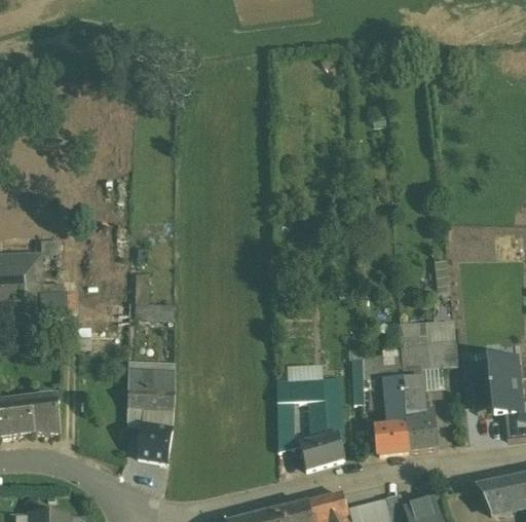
[(0,256),(0,306),(41,305),(42,305),(42,298),(40,255),(0,256)]
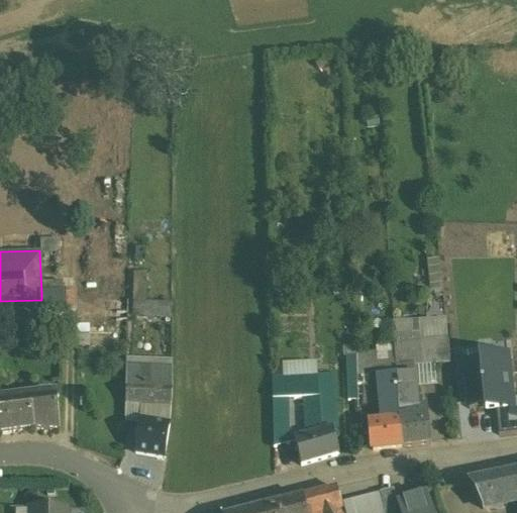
[(145,272),(135,271),(134,282),(145,282),(145,272)]
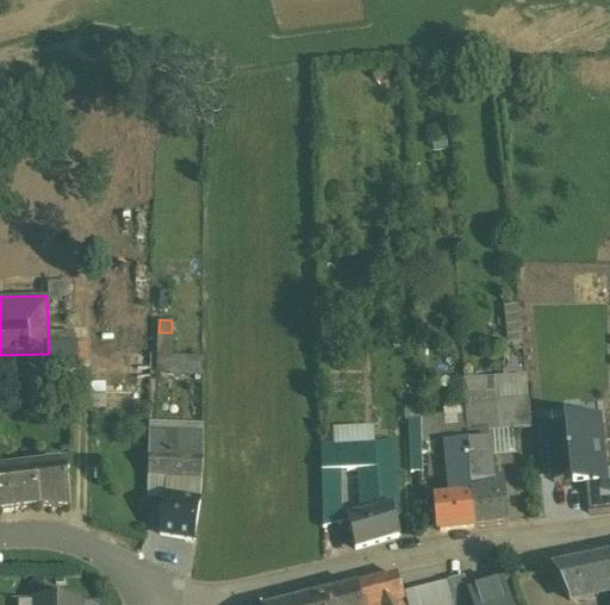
[(172,332),(159,332),(159,353),(170,354),(172,332)]
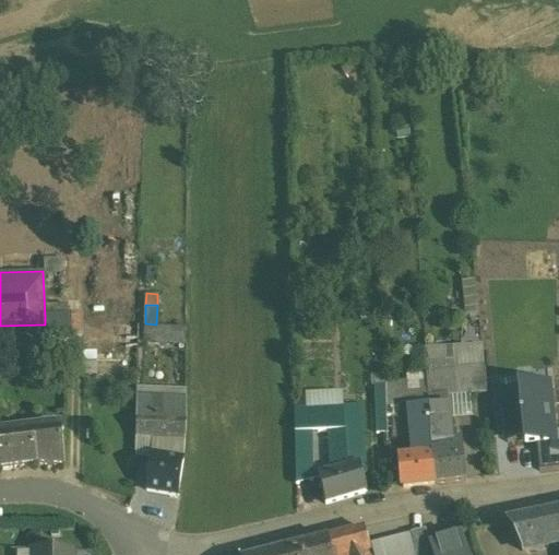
[(67,316),(45,317),(45,325),(44,325),(44,332),(68,331),(67,316)]
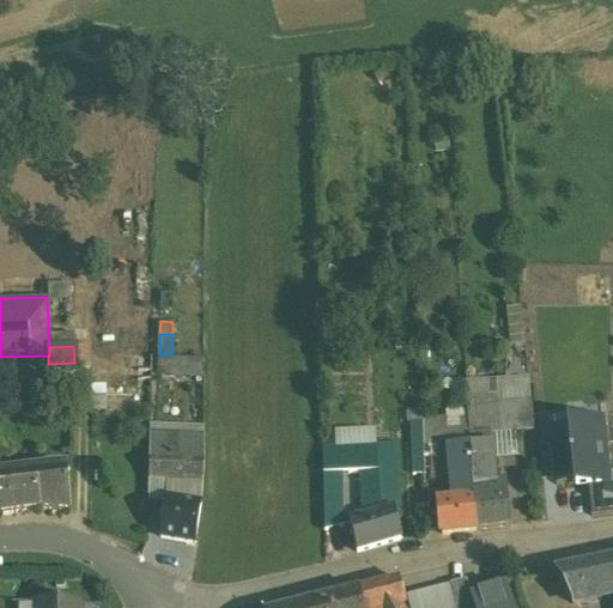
[(465,378),(467,405),(484,405),(486,429),(533,426),(528,374),(465,378)]
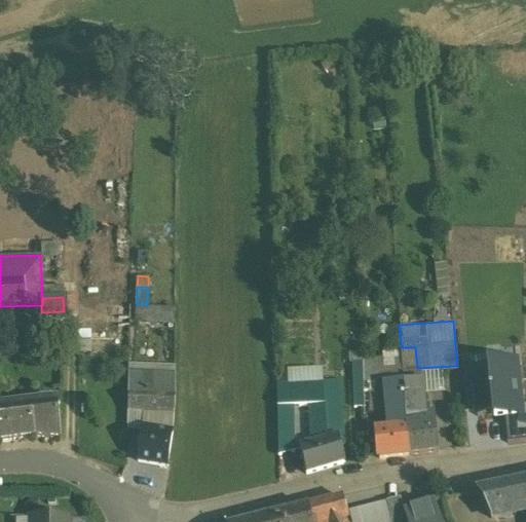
[(401,347),(382,349),(383,356),(383,366),(402,365),(401,347)]
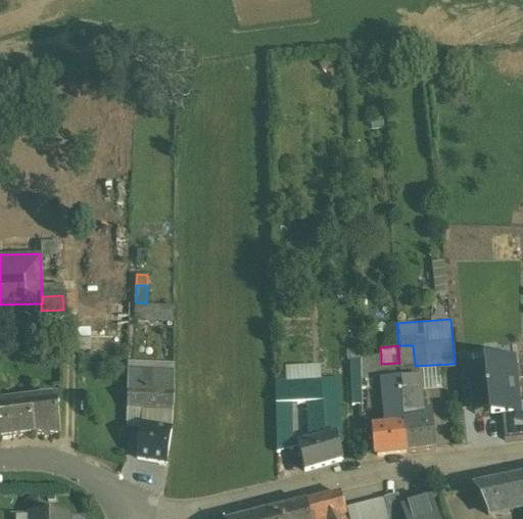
[(413,345),(398,345),(399,363),(399,367),(415,366),(413,345)]
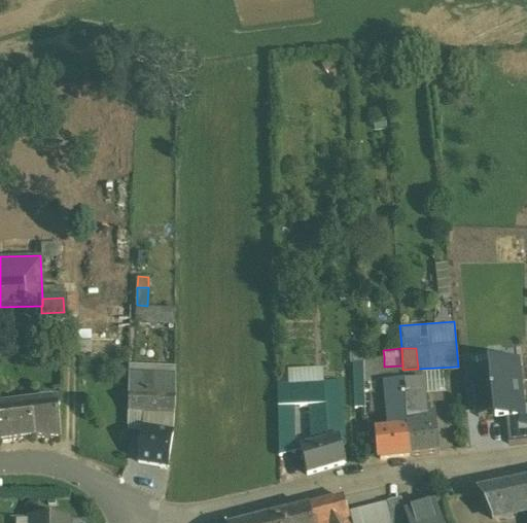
[(384,356),(362,356),(362,359),(363,389),(364,404),(354,405),(355,413),(386,409),(384,382),(384,356)]
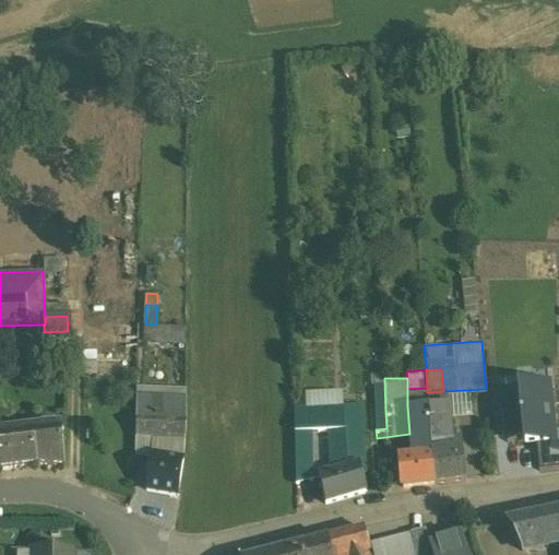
[(551,426),(548,380),(519,384),(519,389),(502,390),(507,437),(524,436),(524,441),(536,440),(552,439),(551,426)]
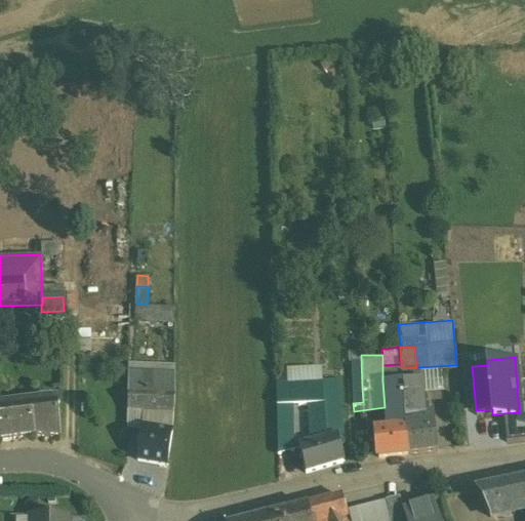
[(361,358),(352,359),(353,403),(363,402),(362,388),(361,358)]
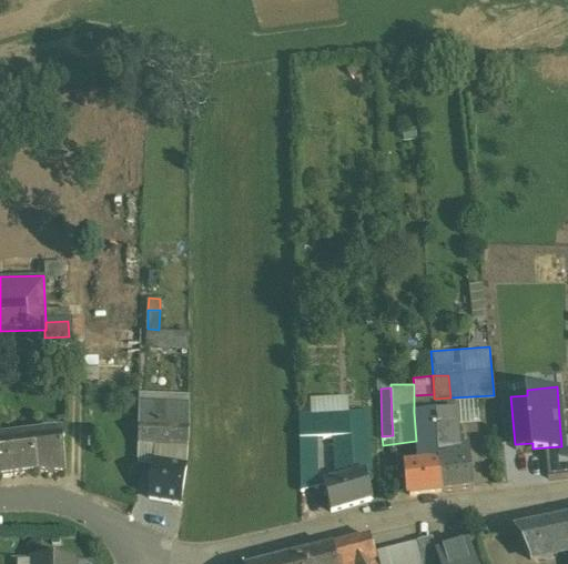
[(188,401),(139,400),(138,441),(186,442),(189,421),(188,401)]
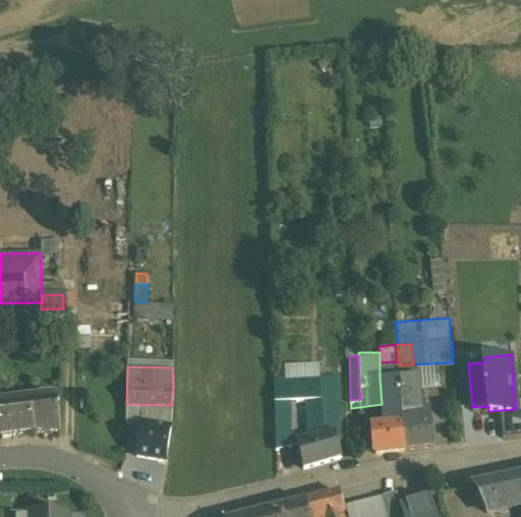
[(336,374),(274,377),(275,399),(290,399),(305,398),(322,398),(324,433),(334,431),(340,431),(339,413),(336,374)]
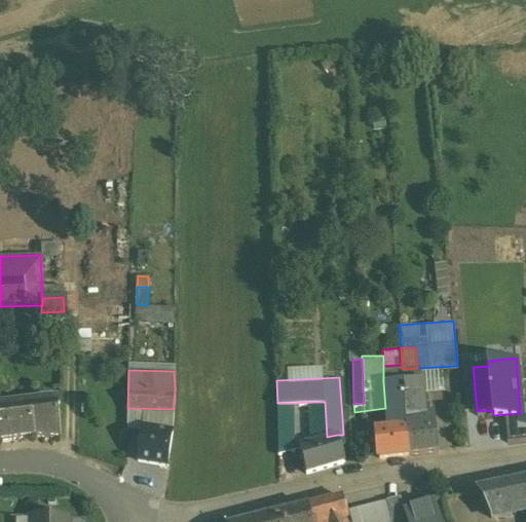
[(403,380),(404,392),(406,424),(423,422),(421,379),(403,380)]
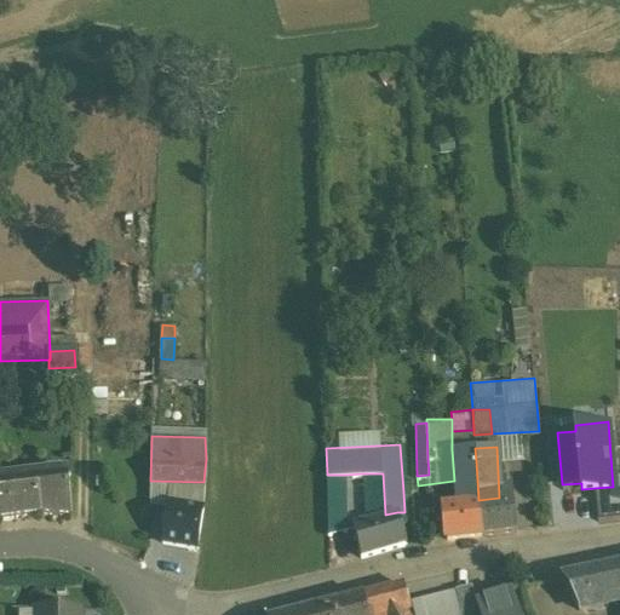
[(475,448),(452,449),(454,481),(457,503),(478,500),(476,461),(475,448)]
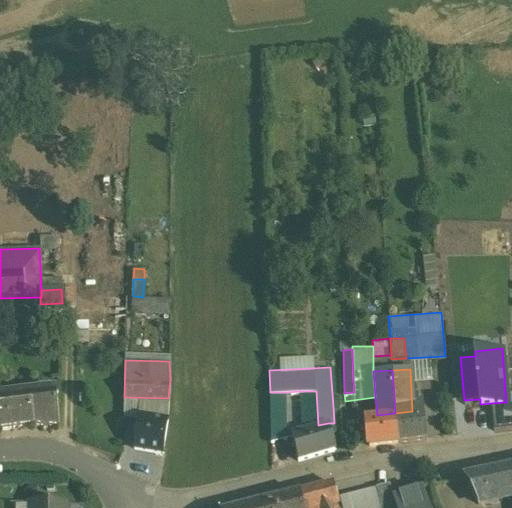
[(56,389),(30,392),(32,422),(59,425),(56,389)]
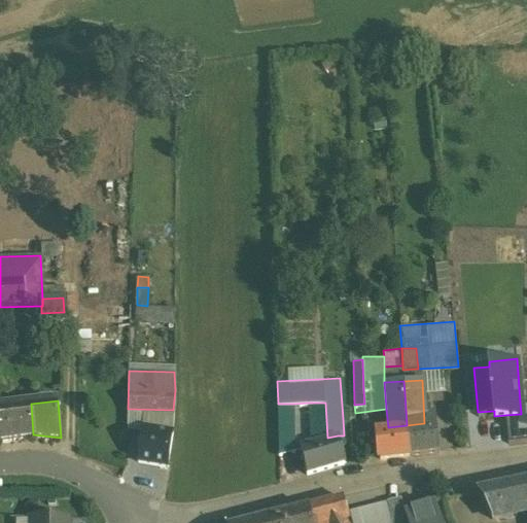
[(505,415),(507,440),(526,438),(526,401),(520,402),(521,414),(505,415)]
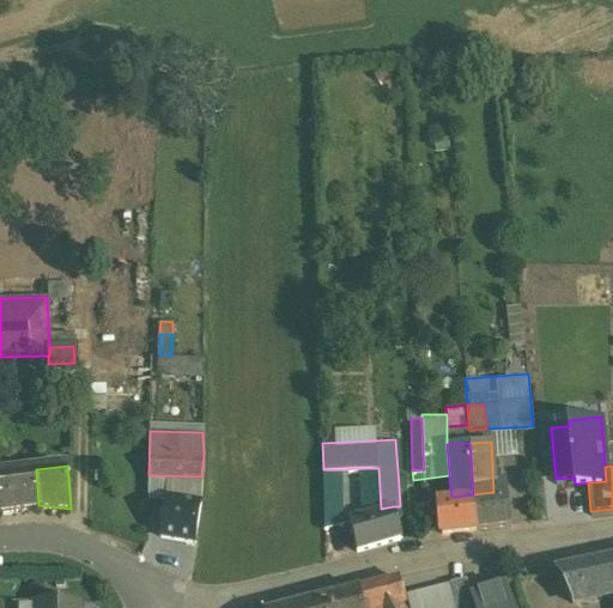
[(378,468),(359,468),(362,515),(381,509),(378,468)]
